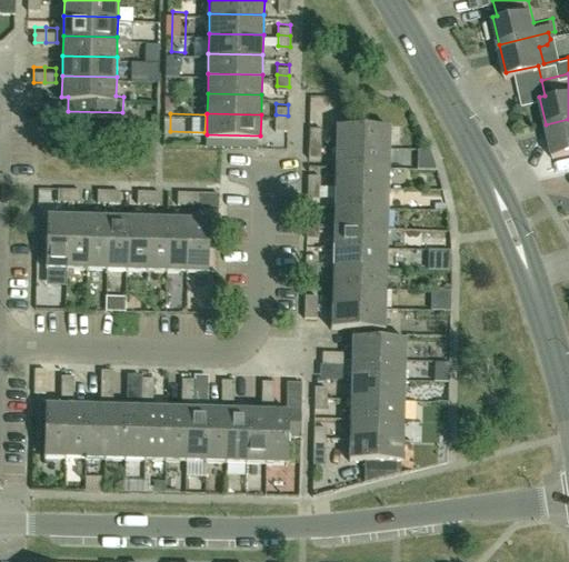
[(288,127),(288,116),(276,114),(276,126),(288,127)]
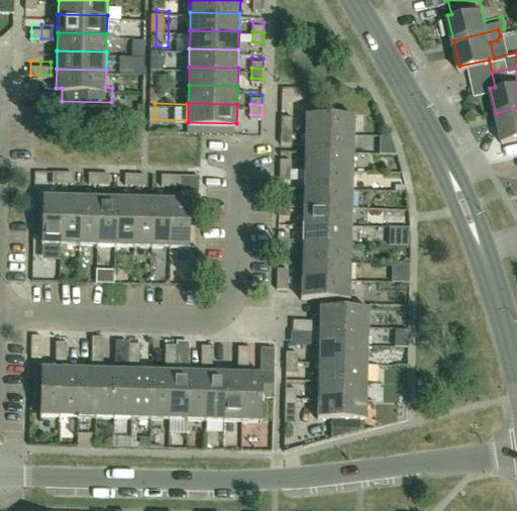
[(516,108),(496,113),(502,139),(516,135),(516,108)]
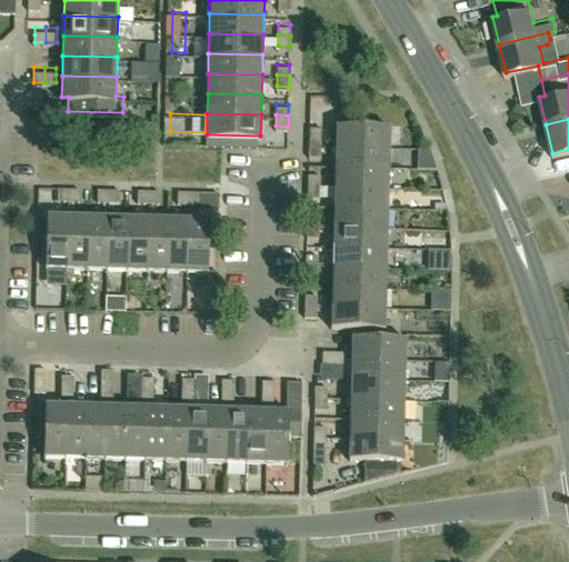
[(336,122),(336,143),(390,144),(390,123),(336,122)]
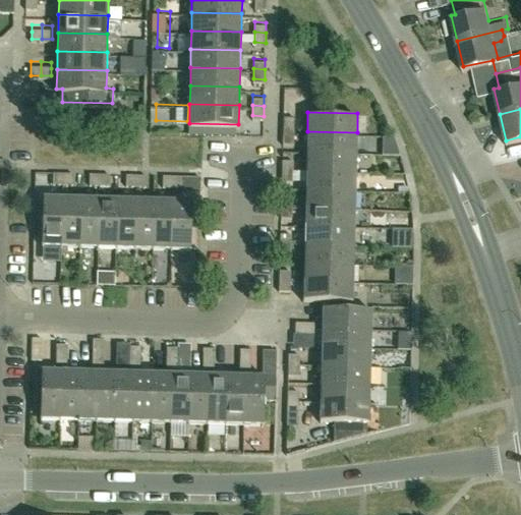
[(294,120),(283,120),(283,130),(294,130),(294,120)]
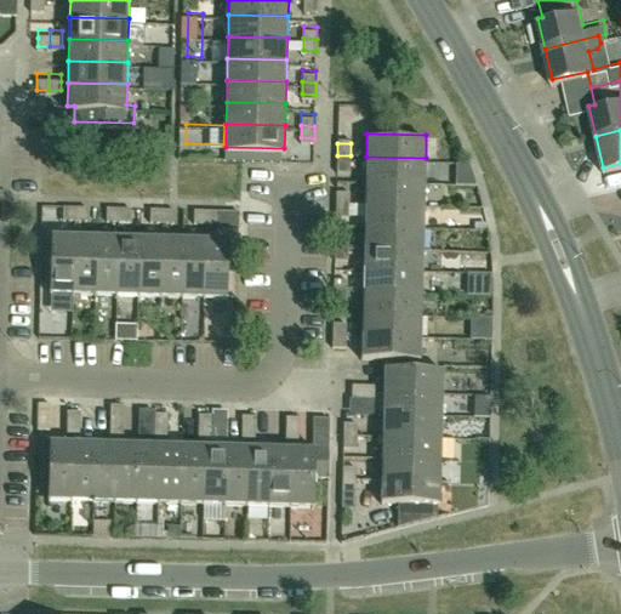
[(349,168),(351,155),(337,155),(337,168),(349,168)]
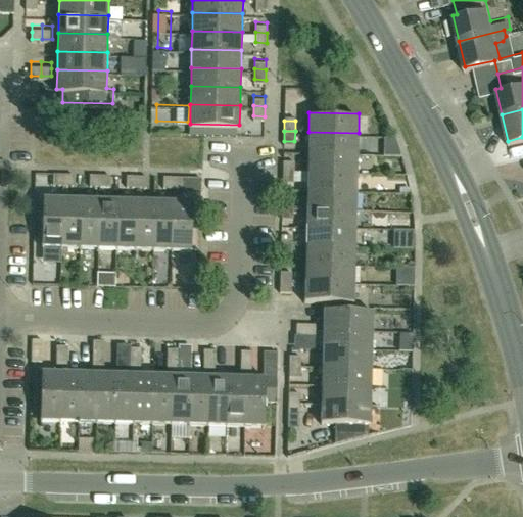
[(308,132),(307,150),(358,151),(359,133),(308,132)]
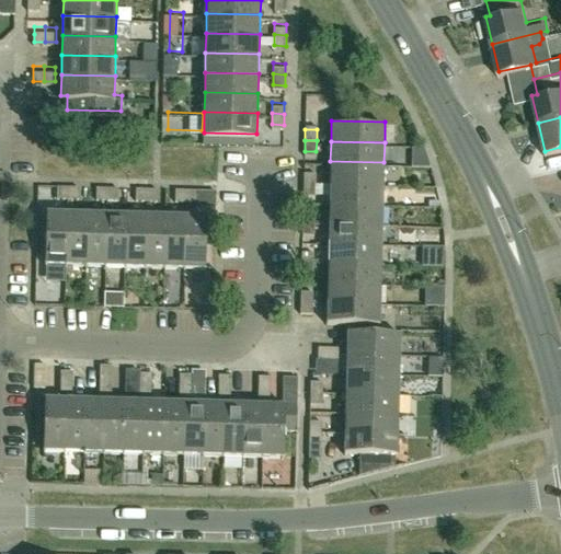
[(330,161),(330,181),(384,182),(384,162),(330,161)]
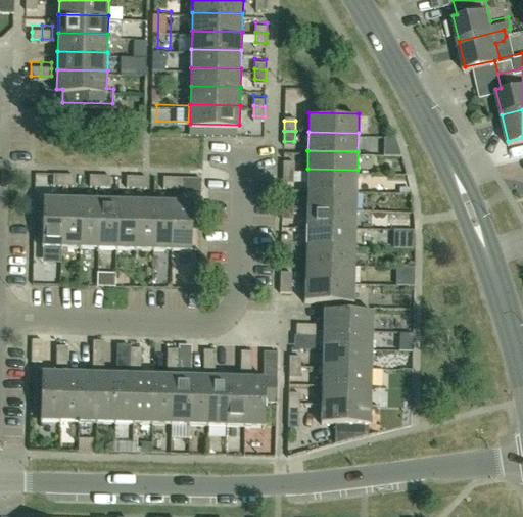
[(294,157),(283,157),(283,168),(294,168),(294,157)]
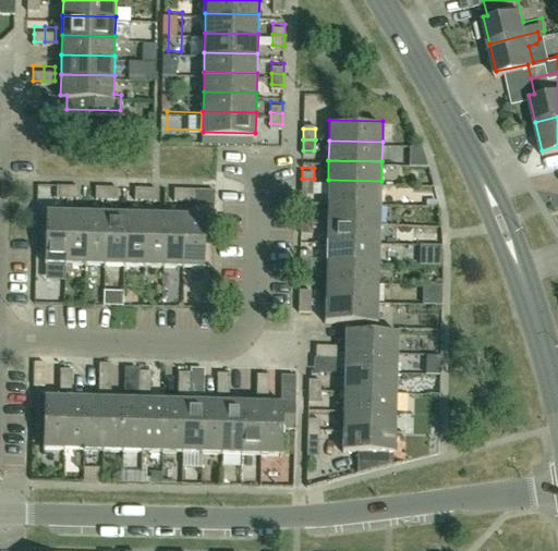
[(313,190),(314,179),(302,179),(302,190),(313,190)]
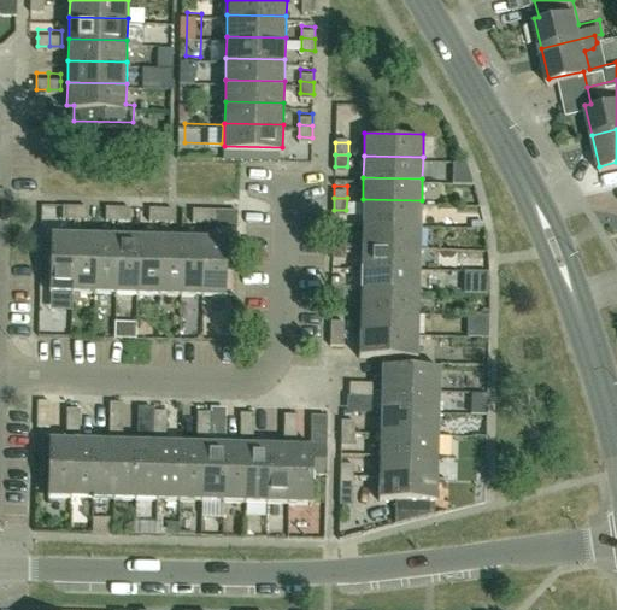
[(63,212),(75,212),(75,200),(63,199),(63,212)]
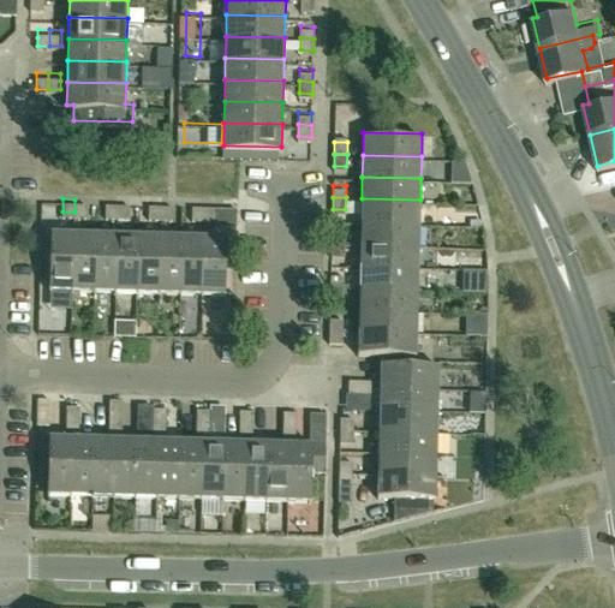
[(362,198),(360,220),(419,221),(421,200),(362,198)]
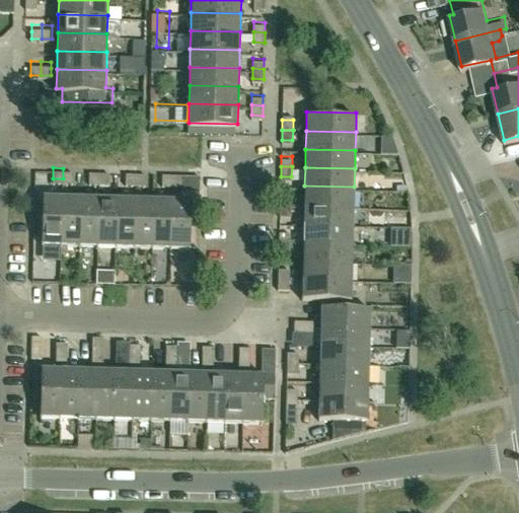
[(73,179),(73,168),(63,168),(63,178),(73,179)]
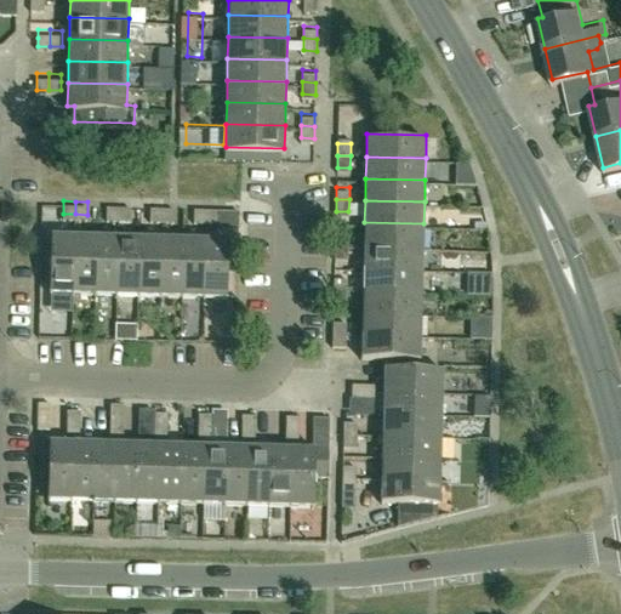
[(106,215),(118,215),(119,203),(107,202),(106,215)]
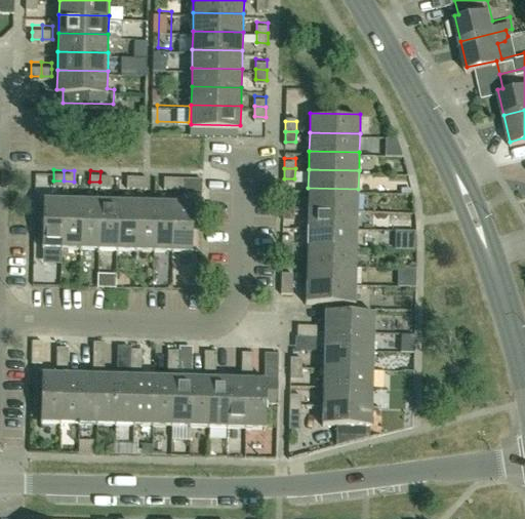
[(110,183),(111,171),(101,171),(99,182),(110,183)]
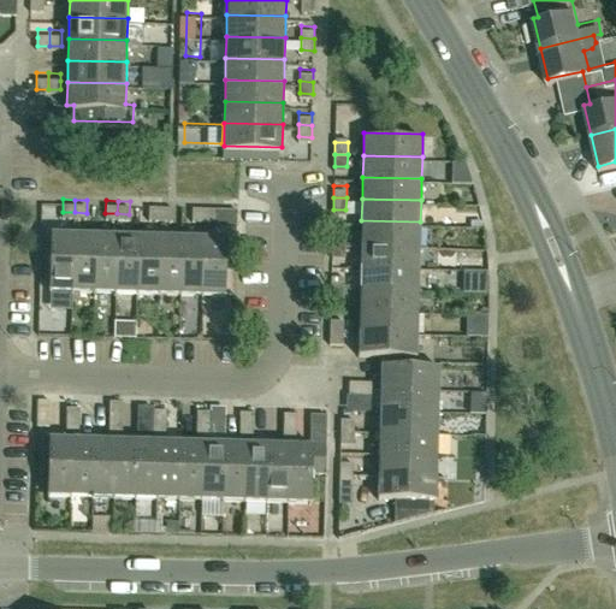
[(148,214),(160,216),(161,202),(149,201),(148,214)]
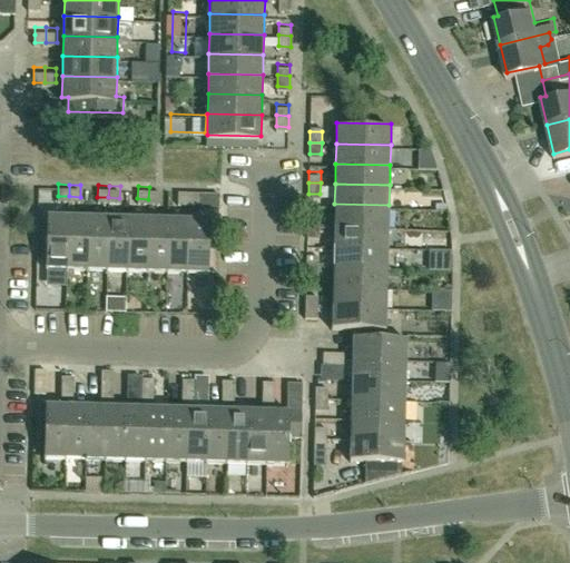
[(159,199),(160,187),(149,187),(148,199),(159,199)]
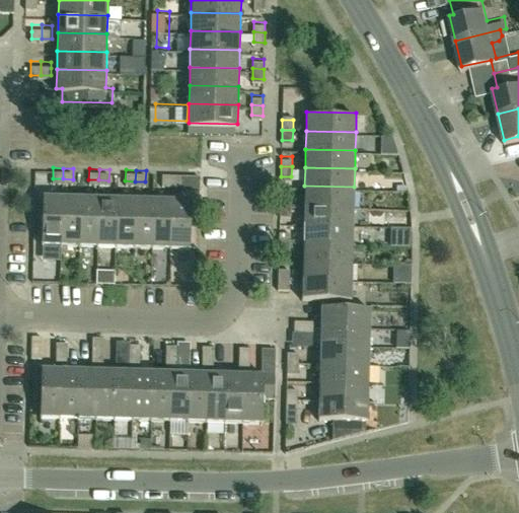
[(161,181),(171,182),(172,171),(162,170),(161,181)]
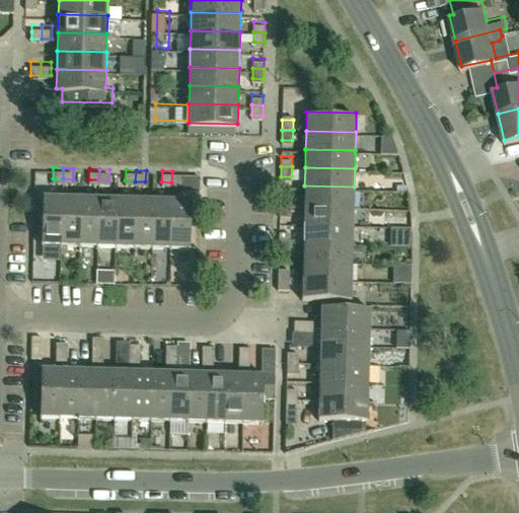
[(181,182),(182,171),(172,171),(171,182),(181,182)]
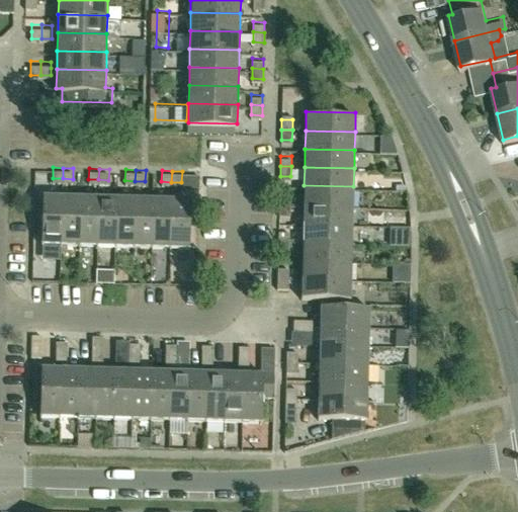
[(304,185),(304,203),(353,204),(353,186),(304,185)]
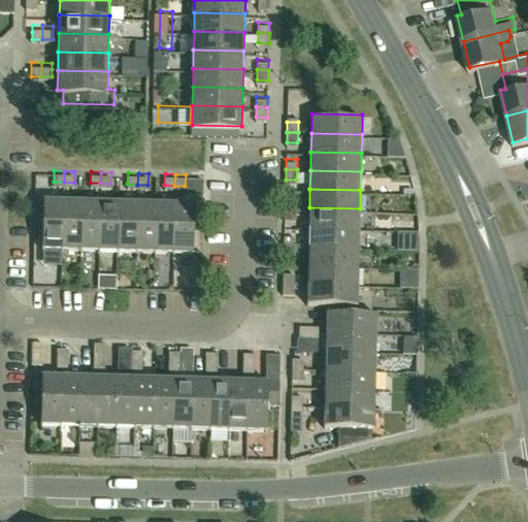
[(62,246),(63,196),(43,195),(42,246),(62,246)]
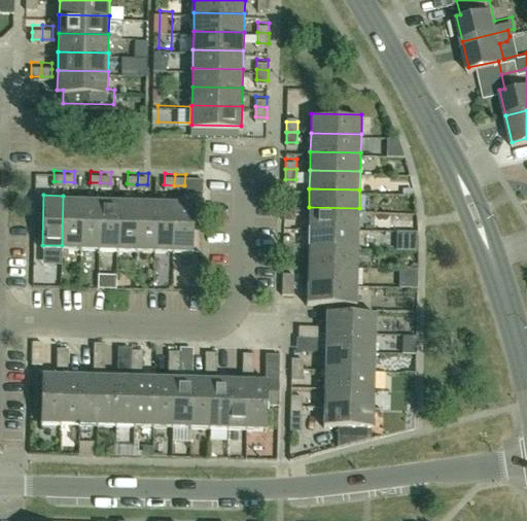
[(81,196),(63,196),(62,245),(80,246),(81,196)]
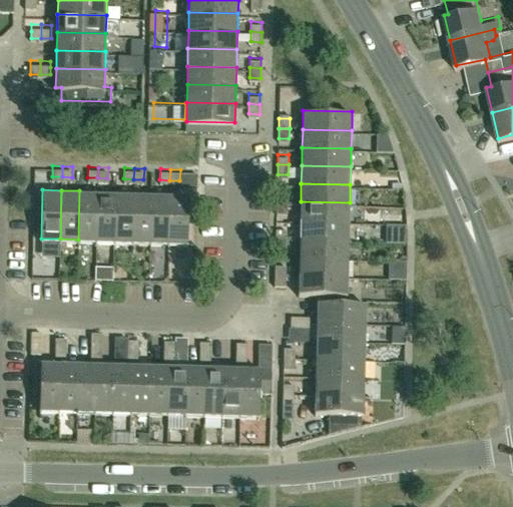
[(79,190),(78,239),(96,239),(97,191),(79,190)]
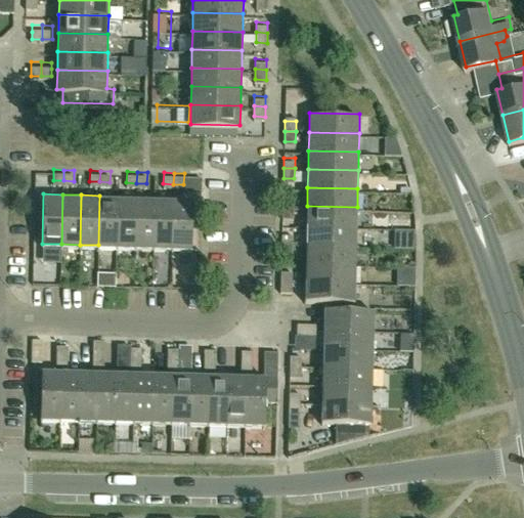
[(282,195),(282,205),(294,205),(294,195),(282,195)]
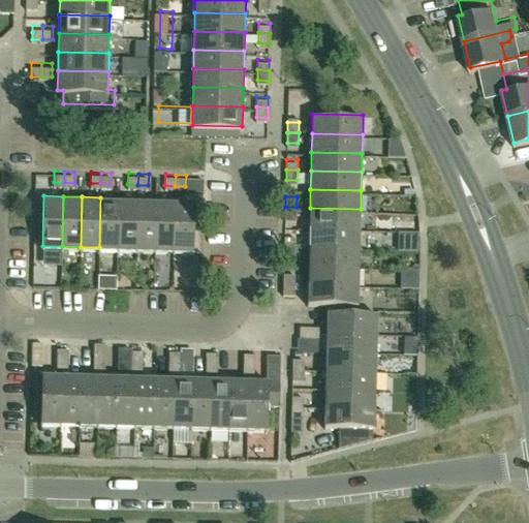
[(119,197),(100,197),(99,247),(118,248),(119,197)]
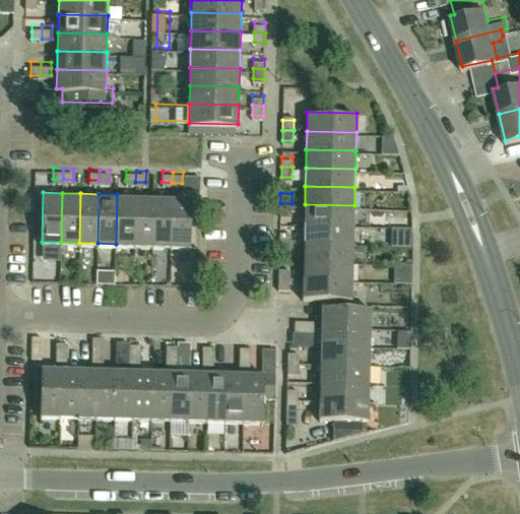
[(117,194),(116,244),(134,244),(135,195),(117,194)]
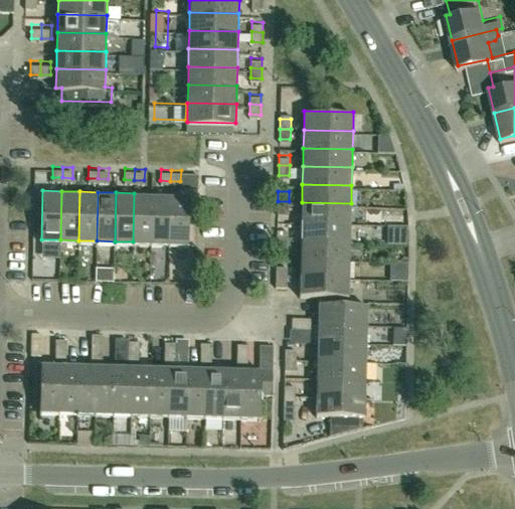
[(152,193),(134,193),(133,241),(151,242),(152,193)]
